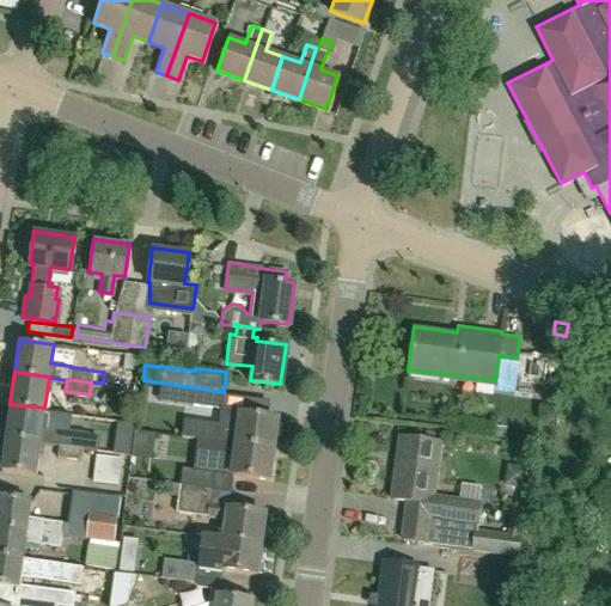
[(221,406),(224,392),(193,387),(191,403),(221,406)]
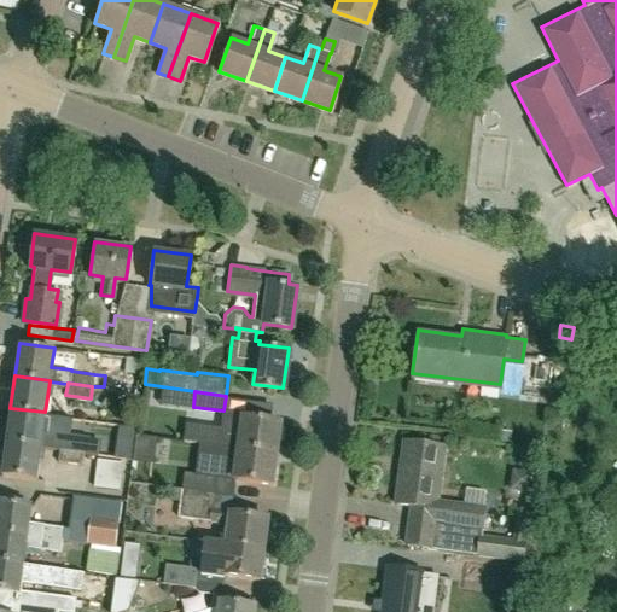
[(42,431),(45,412),(10,408),(6,439),(41,444),(59,447),(83,450),(85,438),(62,435),(63,433),(42,431)]
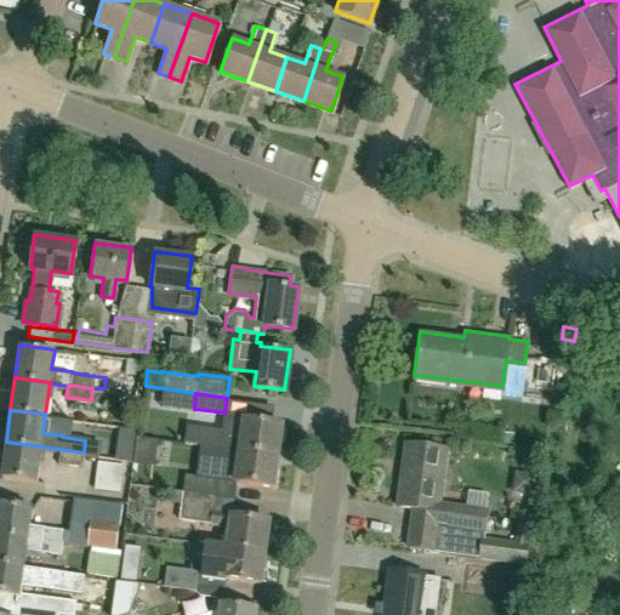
[(186,422),(183,439),(203,442),(239,448),(276,454),(280,422),(245,417),(243,417),(242,430),(222,427),(186,422)]
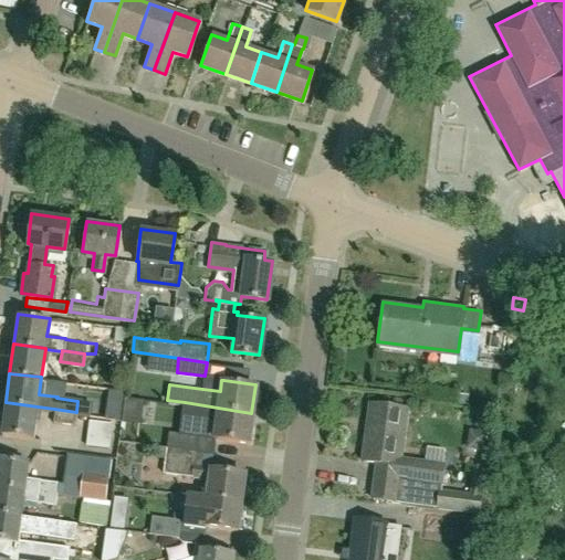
[(158,418),(160,397),(124,394),(123,414),(158,418)]
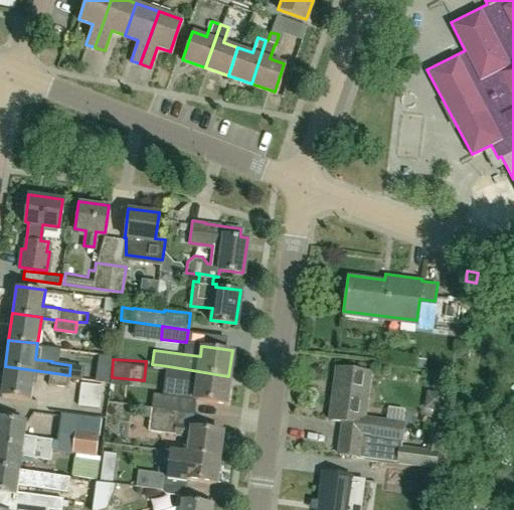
[(30,397),(34,370),(5,366),(1,393),(30,397)]
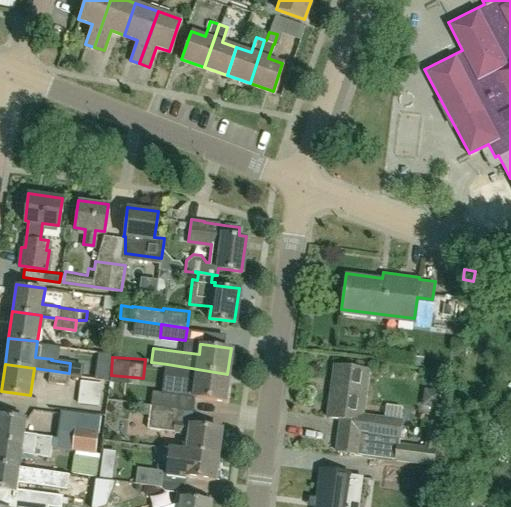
[(333,364),(327,415),(339,417),(337,430),(334,449),(433,463),(435,447),(425,446),(398,442),(401,417),(383,415),(361,412),(367,368),(333,364)]
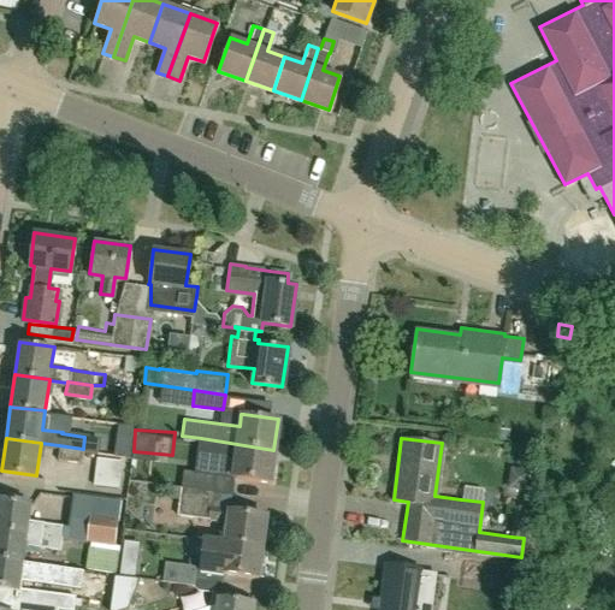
[(232,474),(232,475),(235,475),(270,480),(273,450),(237,444),(235,461),(232,474)]
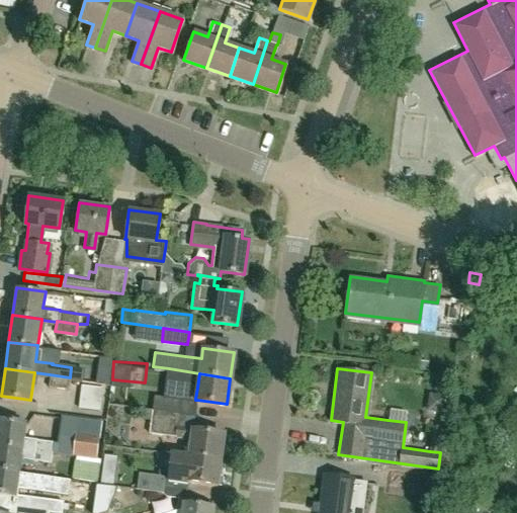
[(69,388),(70,377),(50,374),(48,385),(69,388)]
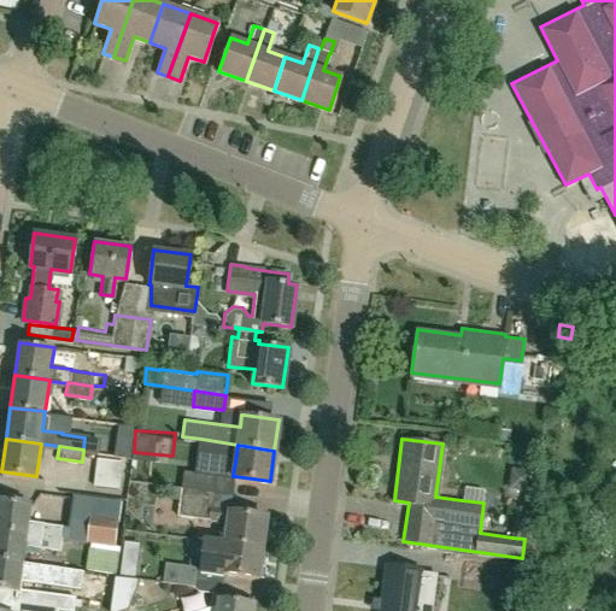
[(97,456),(93,483),(118,487),(122,458),(97,456)]
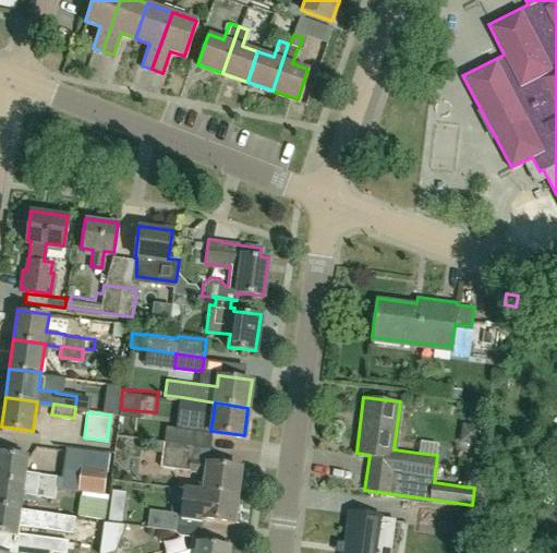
[(459,441),(479,444),(482,425),(462,422),(459,441)]
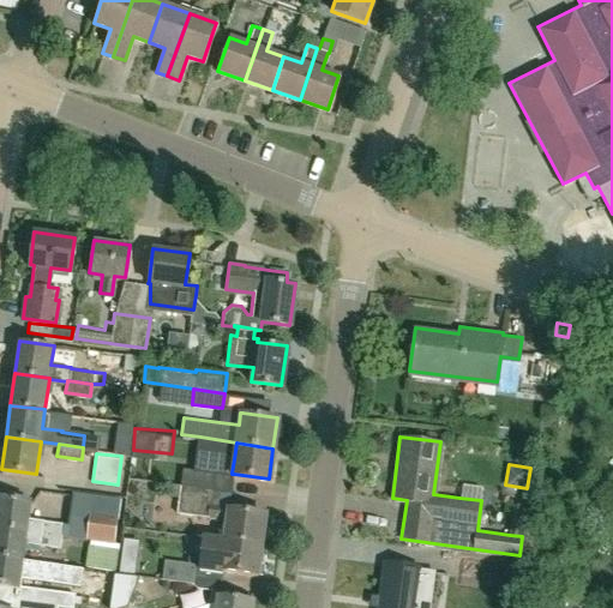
[(181,467),(179,483),(211,488),(214,470),(181,465),(181,467)]
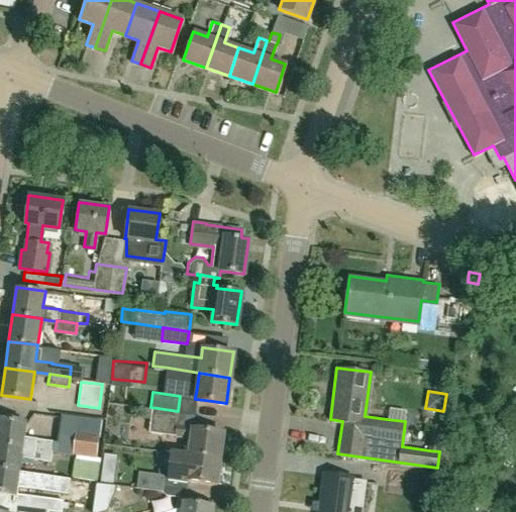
[(178,411),(150,407),(144,406),(143,415),(145,416),(149,416),(147,430),(175,434),(175,433),(191,436),(188,453),(218,457),(222,432),(193,428),(176,425),(178,411)]
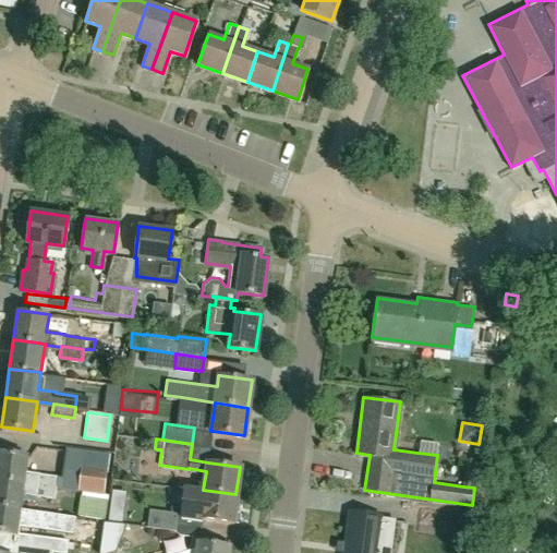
[(0,477),(56,485),(57,476),(25,471),(27,455),(0,449),(0,477)]
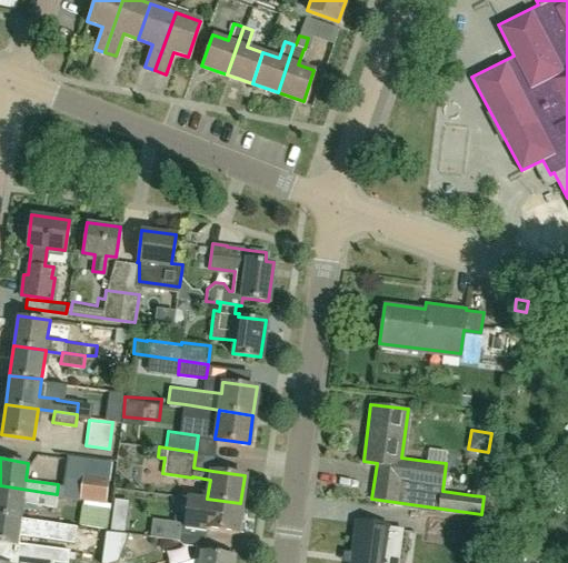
[(83,499),(90,499),(109,502),(109,501),(106,501),(109,475),(110,462),(88,459),(83,499)]
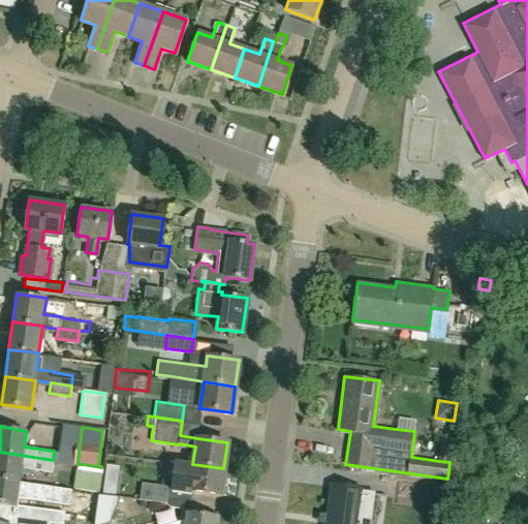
[(51,470),(53,460),(0,452),(0,476),(20,480),(21,466),(51,470)]
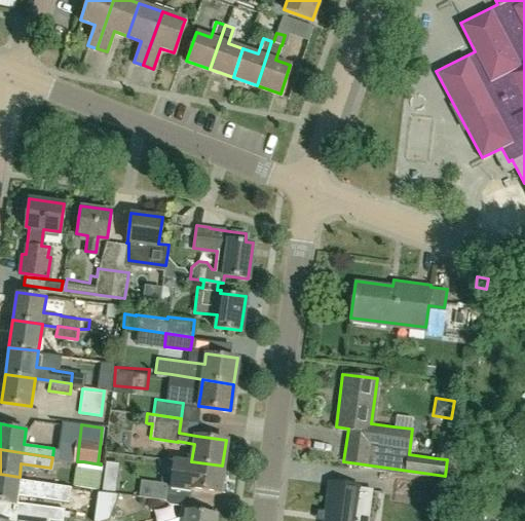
[(191,461),(175,458),(172,477),(171,485),(191,488),(219,491),(222,466),(191,461)]
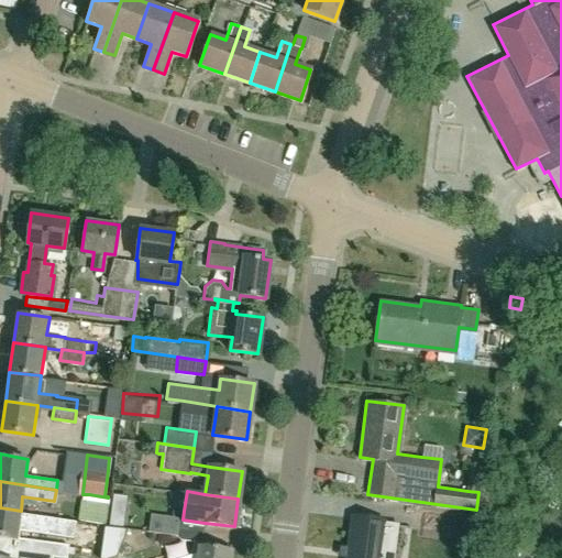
[(107,503),(108,498),(89,494),(88,501),(81,500),(79,518),(105,523),(108,503),(107,503)]
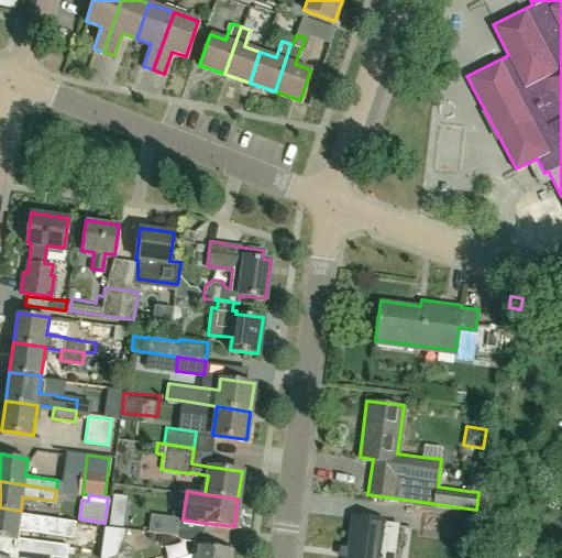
[(419,505),(417,523),(443,526),(443,525),(445,511),(445,510),(419,505)]
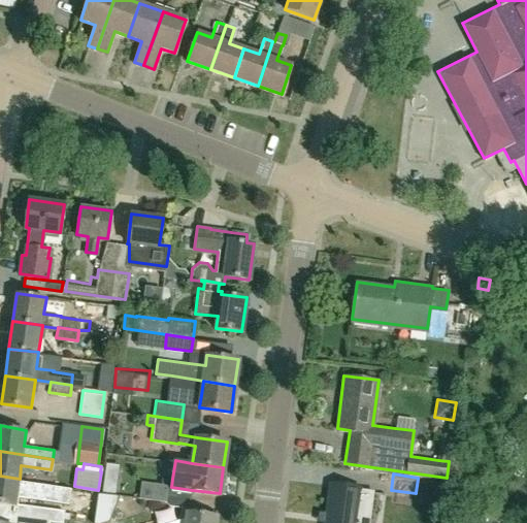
[(32,481),(20,479),(0,476),(0,501),(15,504),(15,502),(18,492),(31,494),(31,492),(47,494),(48,483),(32,481)]
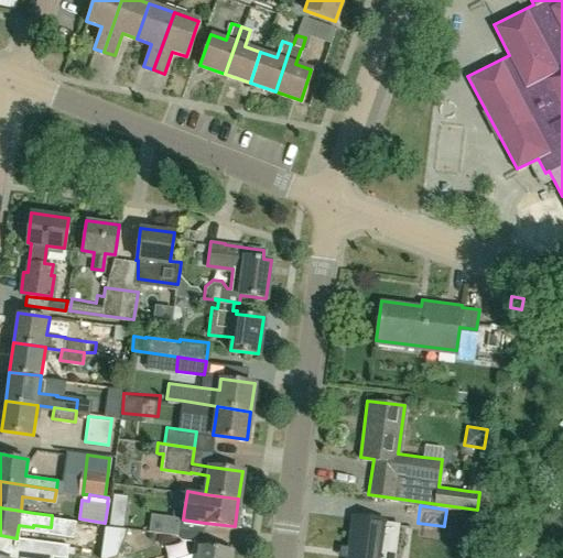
[(148,531),(176,535),(179,516),(172,515),(151,512),(148,531)]
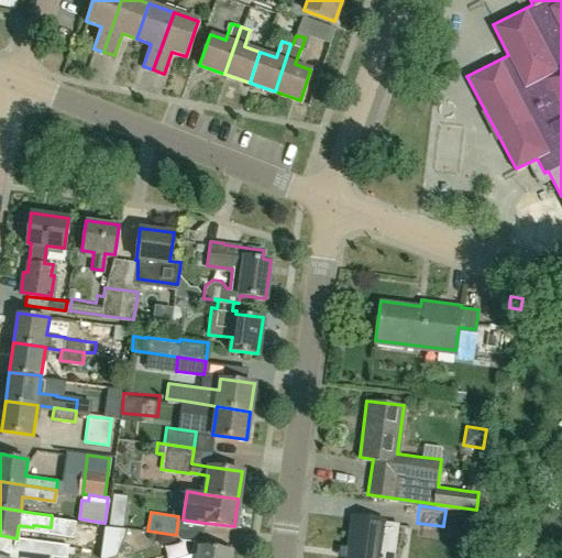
[(346,557),(345,557),(394,557),(399,523),(385,521),(385,518),(352,514),(348,546),(346,557)]
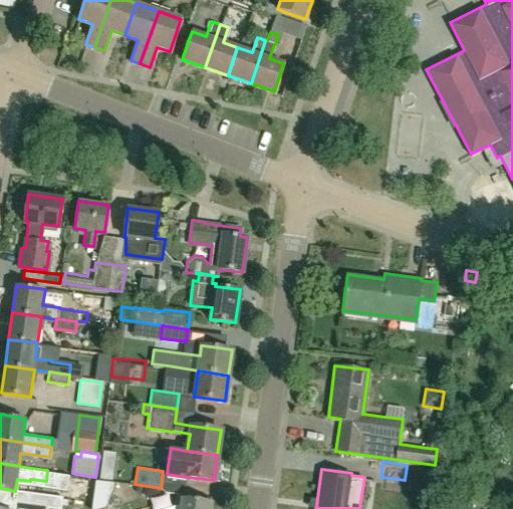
[(49,506),(60,508),(61,507),(62,495),(28,491),(19,490),(17,501),(49,505),(49,506)]
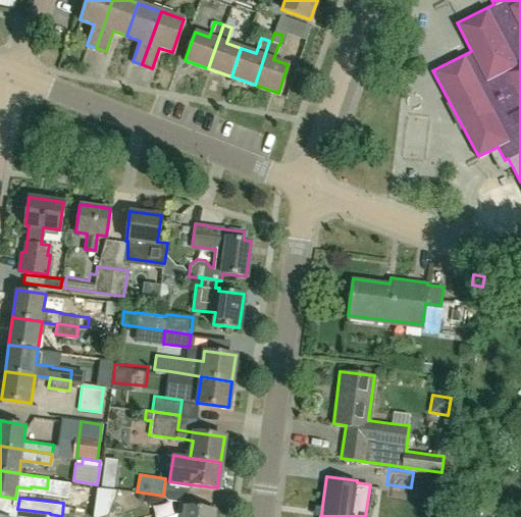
[(201,507),(201,501),(179,498),(177,513),(165,516),(213,516),(215,509),(201,507)]
